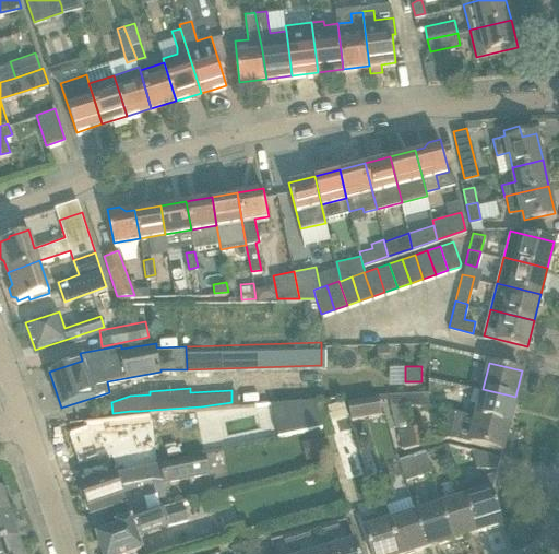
[(483,389),(477,414),(509,422),(515,397),(483,389)]
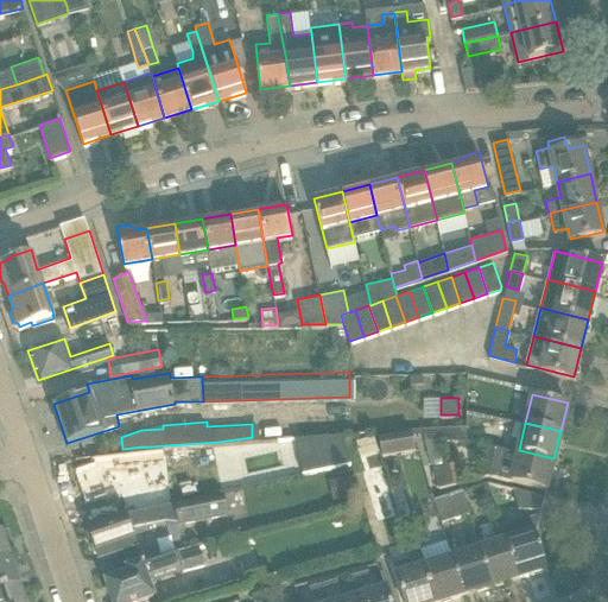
[(451,425),(424,426),(425,438),(453,438),(451,425)]
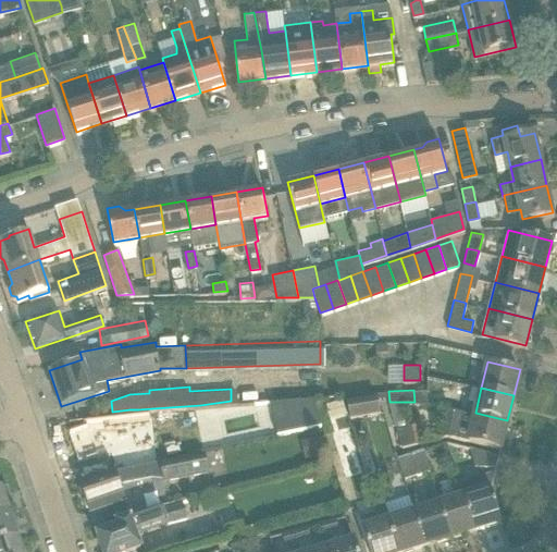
[(381,412),(378,394),(346,400),(349,418),(381,412)]
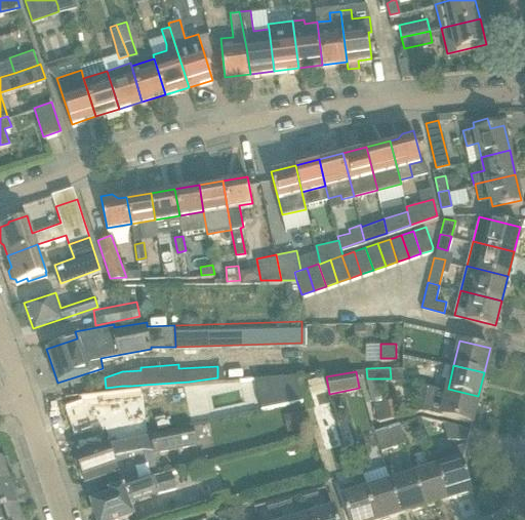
[(422,383),(419,394),(416,407),(472,421),(478,396),(448,389),(447,390),(432,386),(432,385),(422,383)]
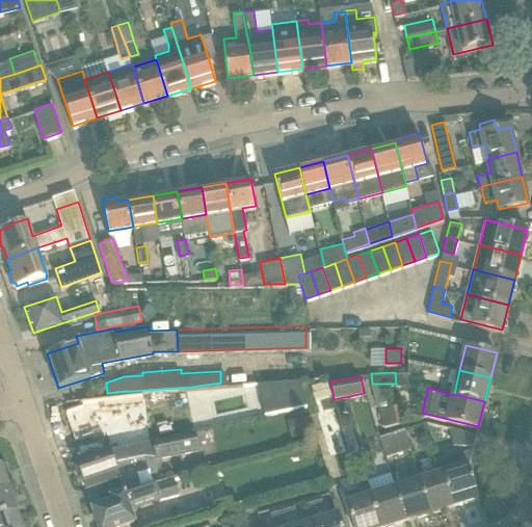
[(87,402),(67,410),(76,438),(85,435),(86,439),(95,436),(94,432),(145,415),(145,390),(132,391),(107,393),(85,394),(87,402)]
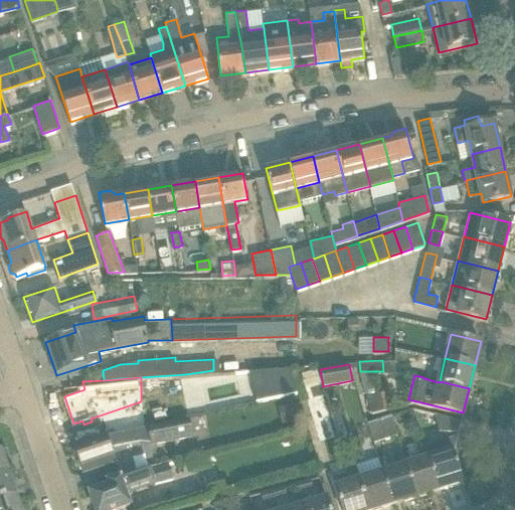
[(379,391),(366,394),(371,411),(384,407),(379,391)]
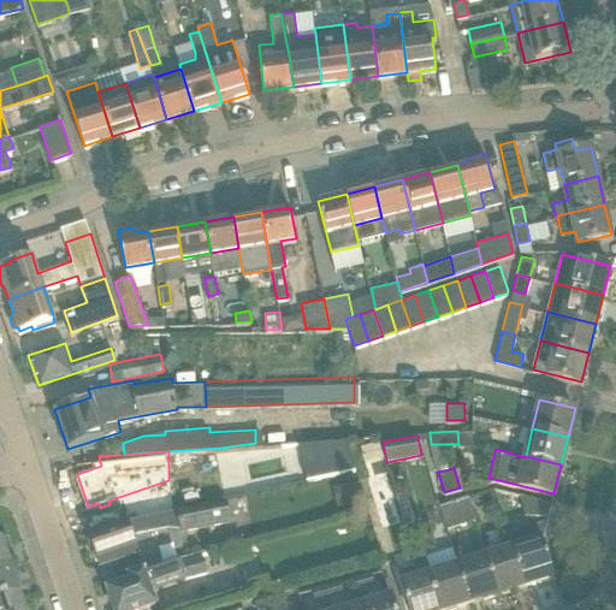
[(361,498),(357,478),(332,484),(337,504),(361,498)]
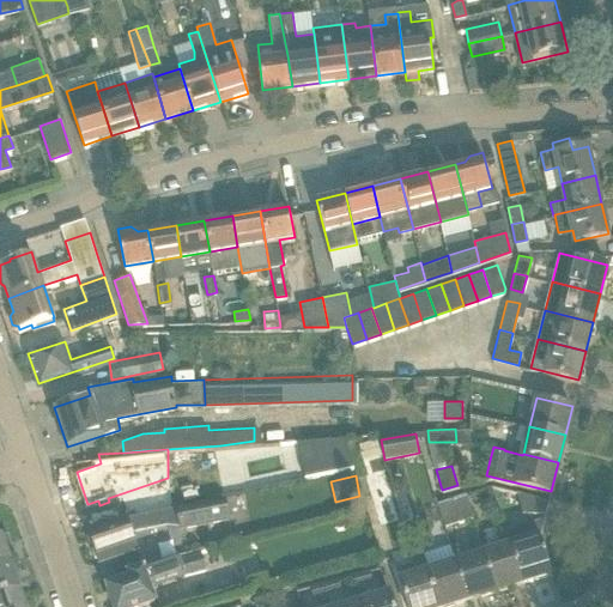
[(545,511),(548,499),(548,498),(516,490),(522,511),(545,511)]
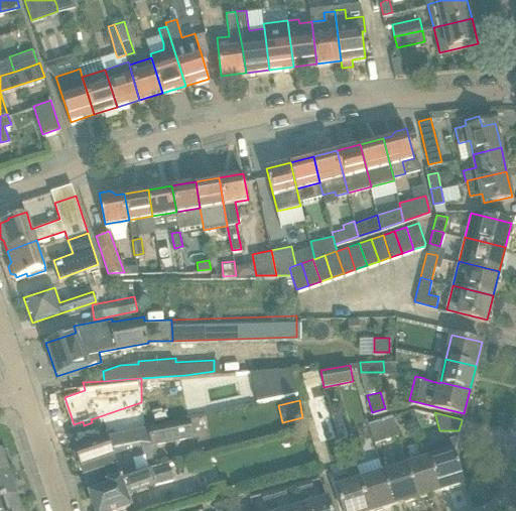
[(368,423),(374,441),(398,433),(392,415),(368,423)]
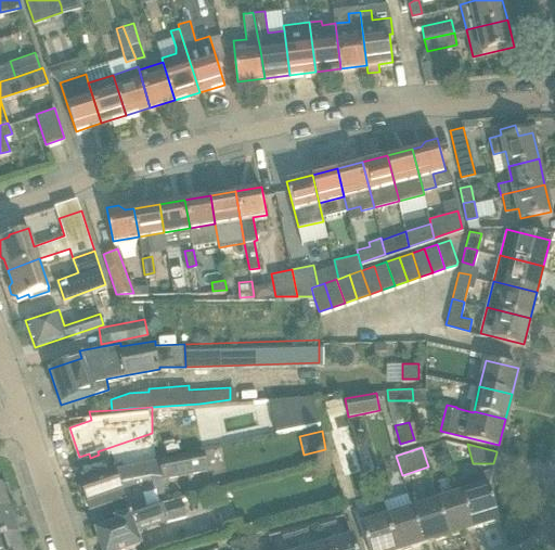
[(163,478),(207,469),(203,449),(158,458),(163,478)]
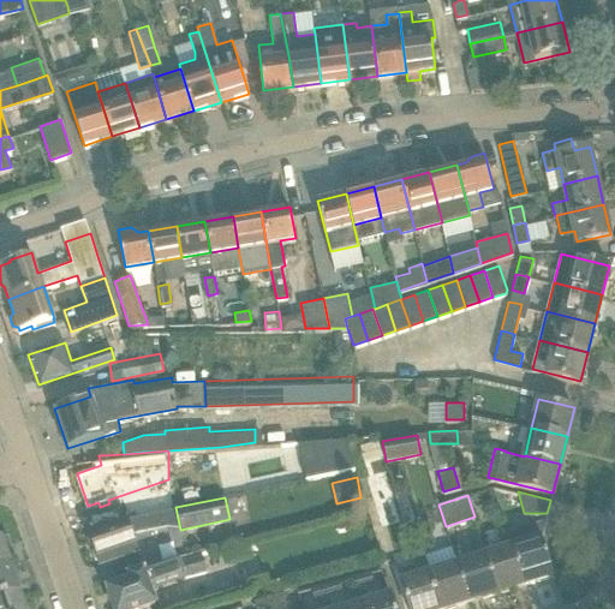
[(163,511),(125,518),(88,531),(94,545),(93,549),(95,556),(97,557),(99,561),(137,548),(131,530),(166,523),(163,511)]
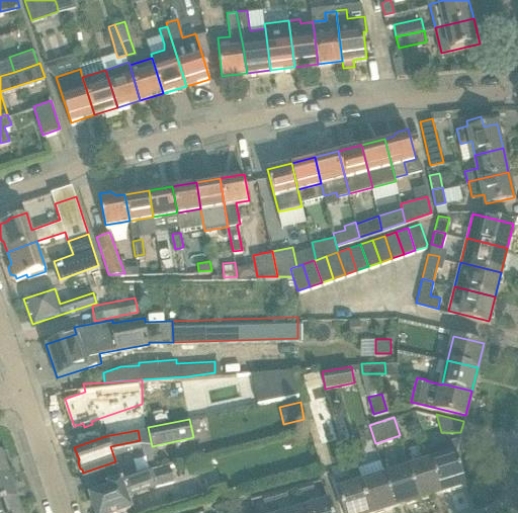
[(457,437),(428,446),(428,447),(432,459),(441,490),(465,482),(455,451),(459,437),(457,437)]
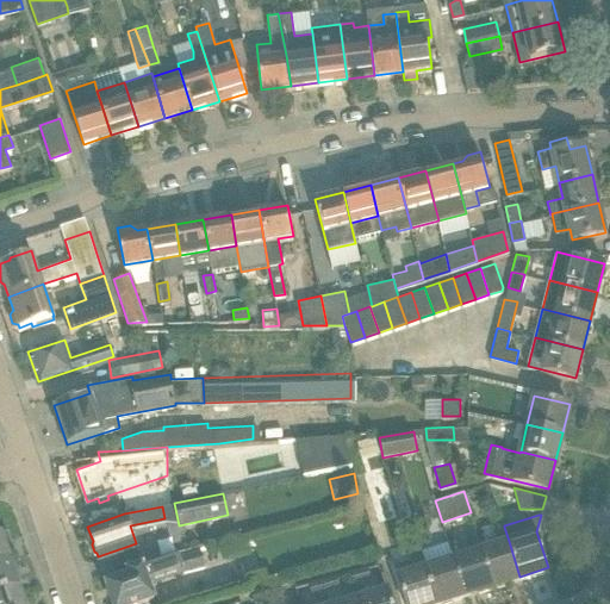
[(0,530),(0,561),(11,559),(1,530),(0,530)]
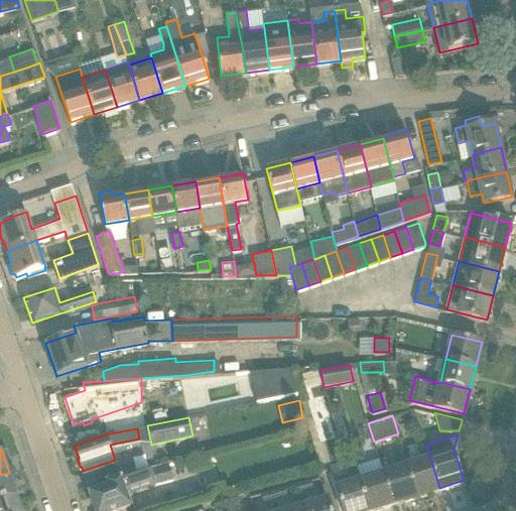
[(210,465),(207,453),(184,459),(188,471),(210,465)]
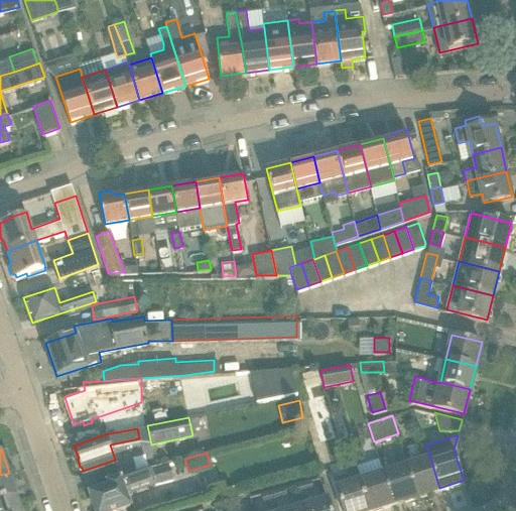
[(439,488),(430,458),(407,465),(416,495),(439,488)]
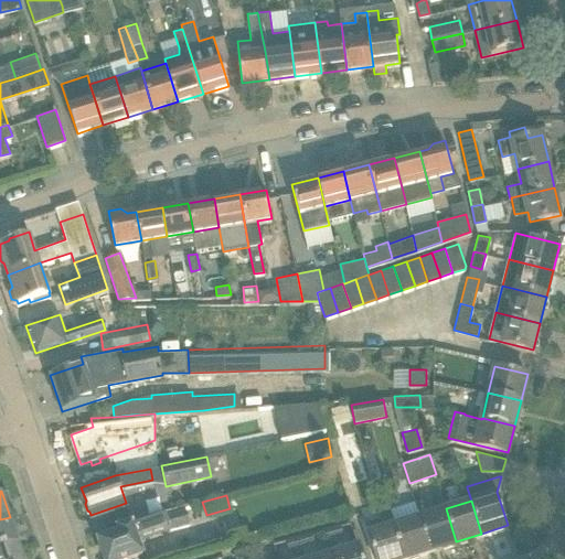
[(394,524),(395,524),(388,502),(377,505),(379,517),(365,522),(376,558),(400,558),(405,558),(394,524)]
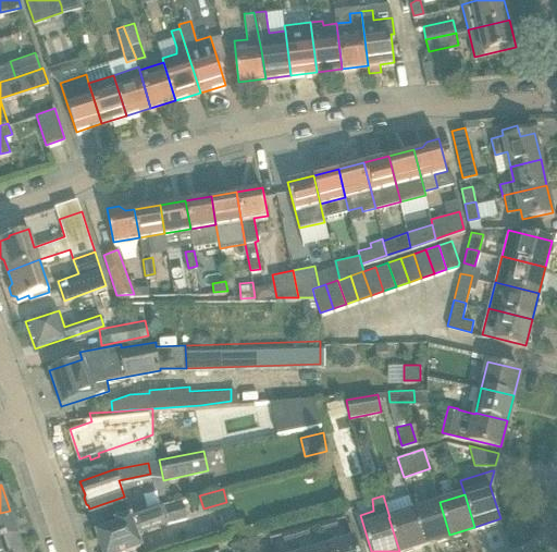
[(163,504),(152,507),(118,519),(119,524),(98,531),(104,551),(119,551),(139,544),(135,532),(158,524),(186,515),(182,500),(163,505),(163,504)]
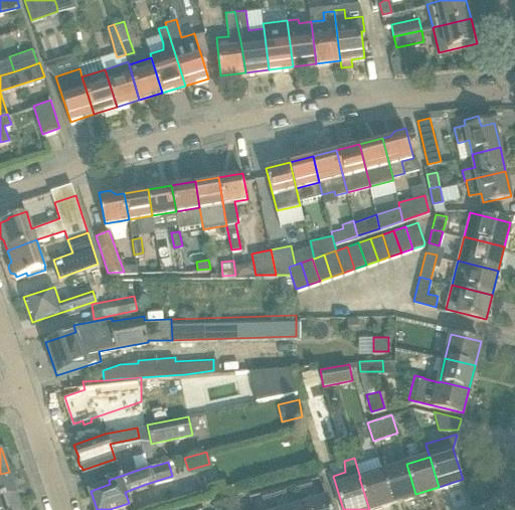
[(406,464),(383,471),(392,501),(415,494),(406,464)]
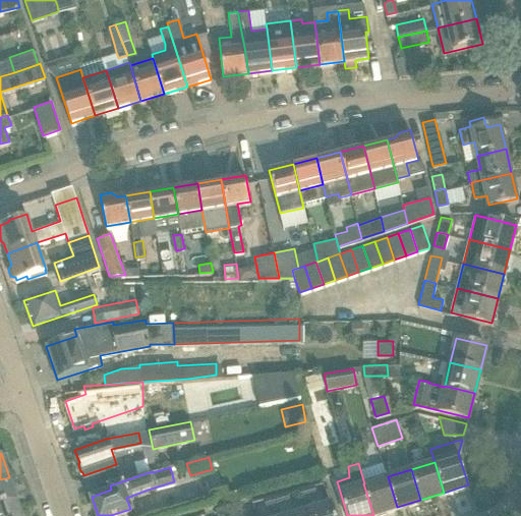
[(388,476),(364,483),(363,483),(373,515),(397,507),(388,476)]
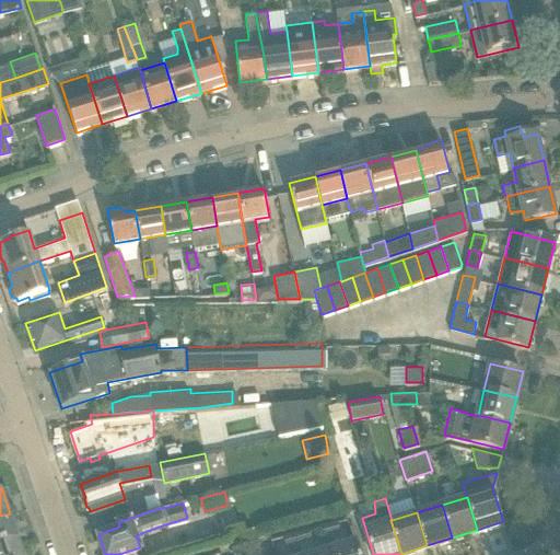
[(10,513),(0,516),(0,543),(19,538),(10,513)]
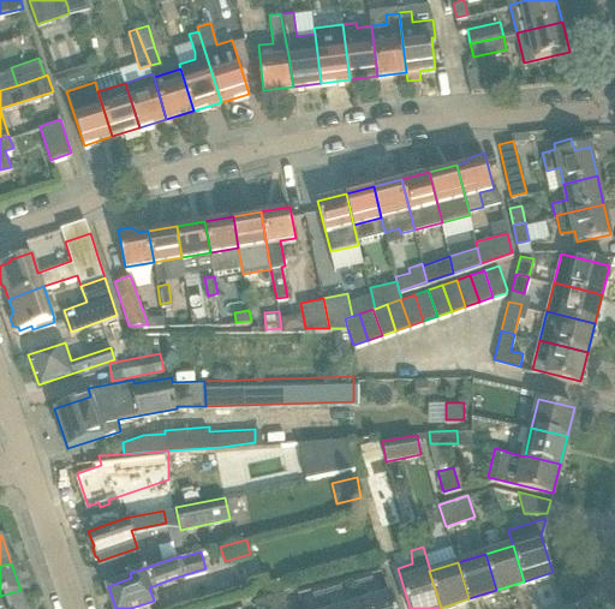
[(352,575),(356,586),(374,580),(370,569),(352,575)]
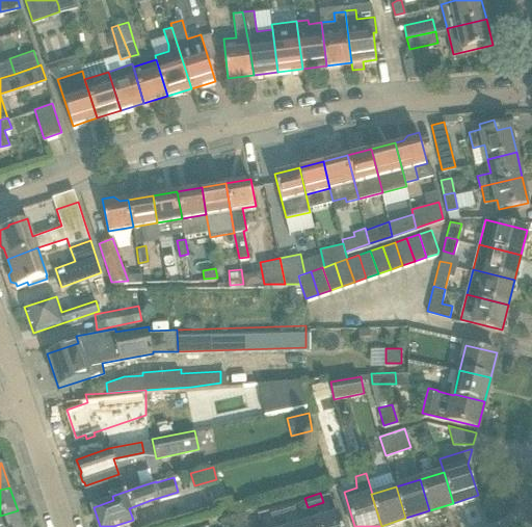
[(293,500),(282,503),(284,514),(296,510),(293,500)]
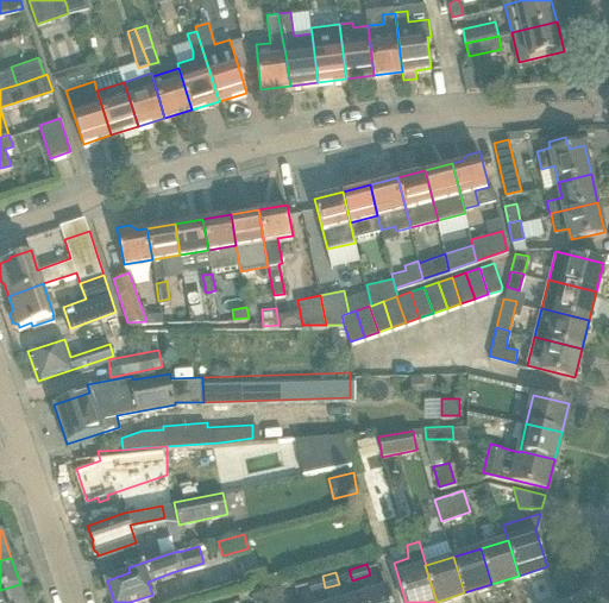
[(325,588),(322,576),(308,579),(312,591),(325,588)]
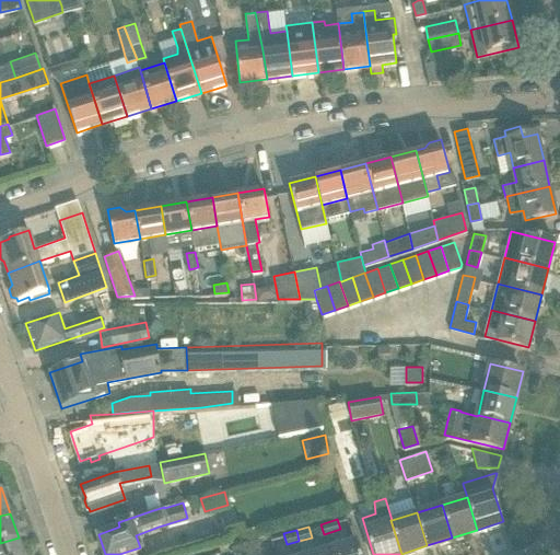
[(256,534),(244,538),(246,548),(259,544),(256,534)]
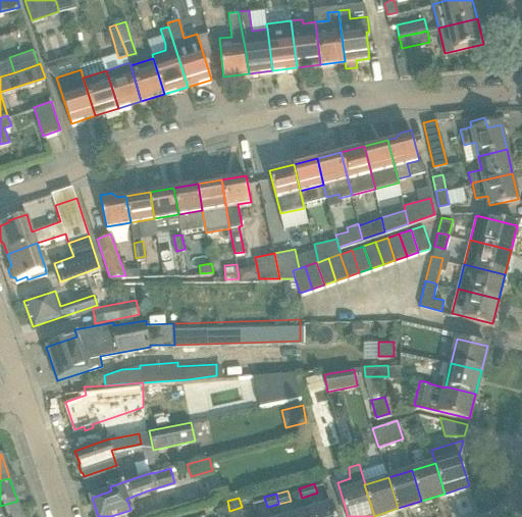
[(22,516),(17,501),(0,506),(0,516),(22,516)]
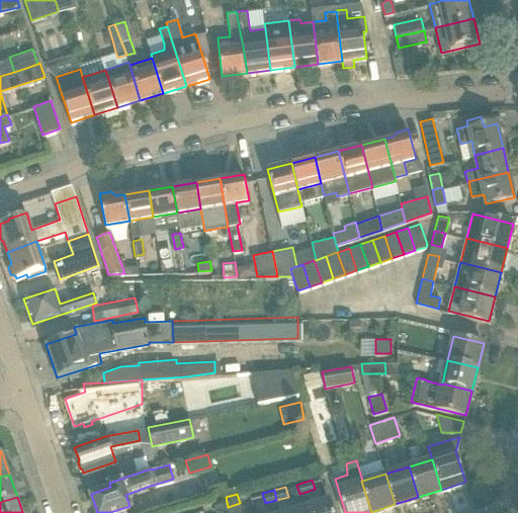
[(228,507),(226,497),(213,500),(217,510),(228,507)]
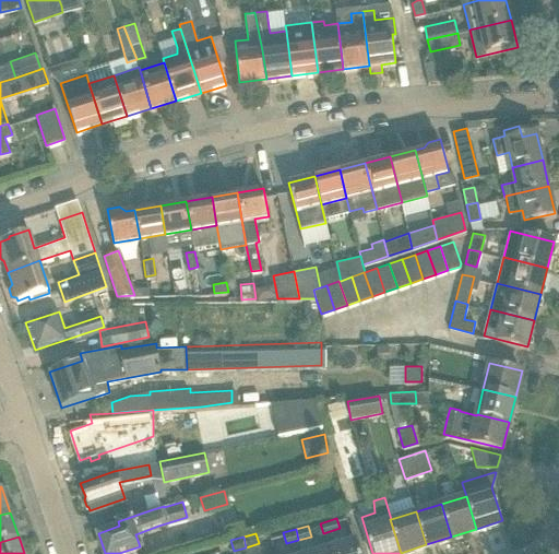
[(359,553),(355,540),(329,547),(331,553),(359,553)]
